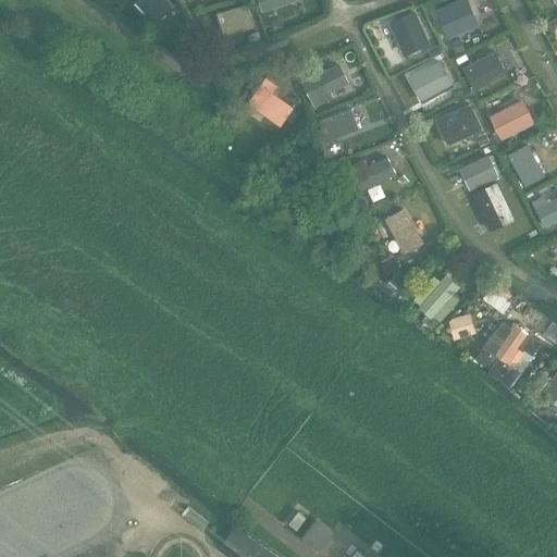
[(157,22),(173,5),(168,0),(138,0),(137,1),(157,22)]
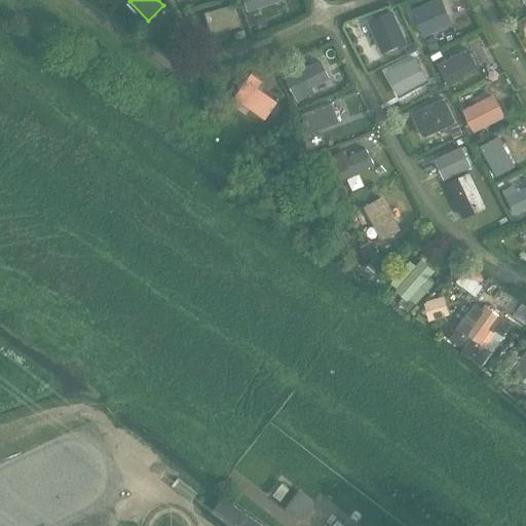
[(245,0),(249,8),(273,0),(245,0)]
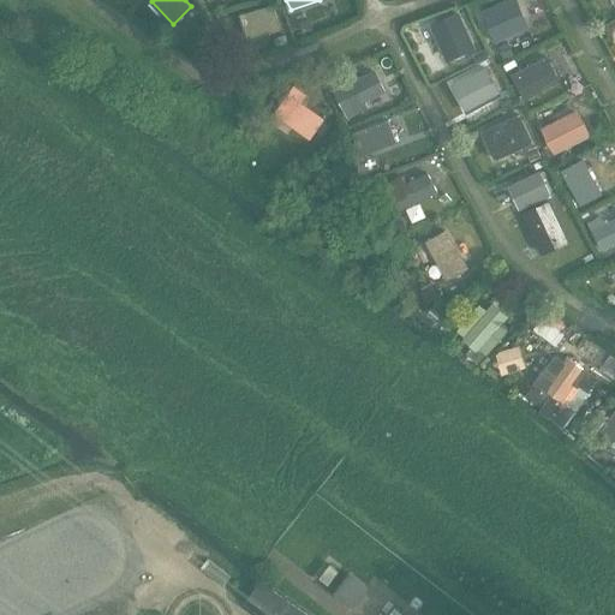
[(530,29),(517,0),(507,0),(481,11),(495,45),(530,29)]
